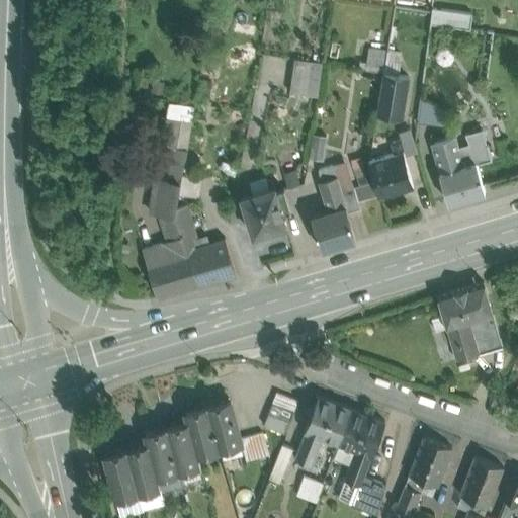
[(433,7),(430,23),(470,29),(472,13),(433,7)]
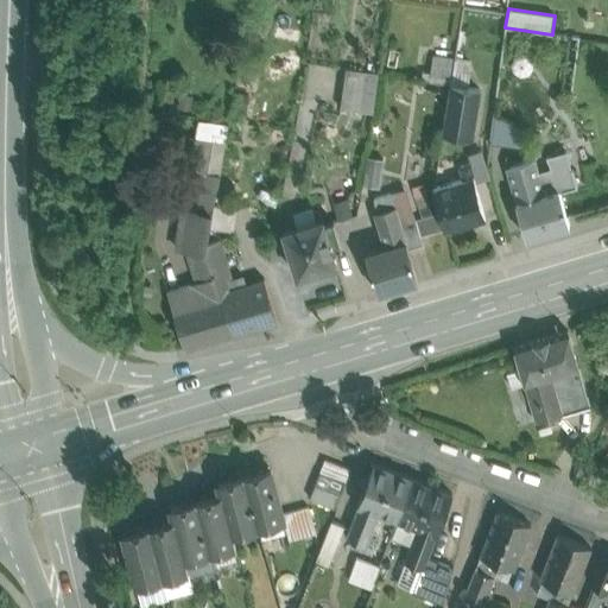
[(455,58),(434,55),(429,81),(450,84),(455,58)]
